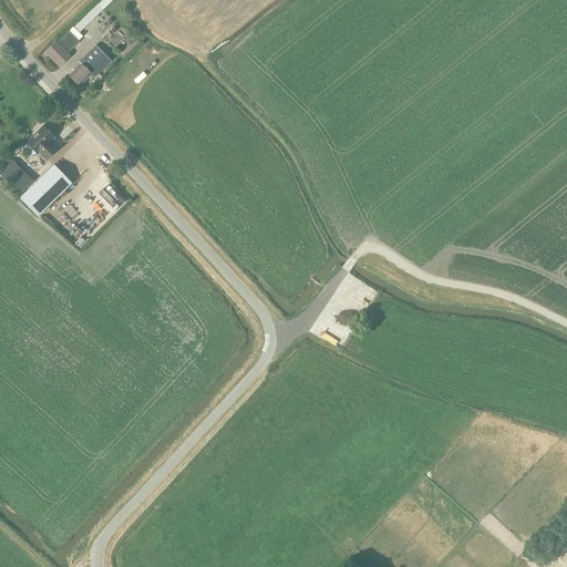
[(44,52),(59,66),(69,57),(55,42),(44,52)]
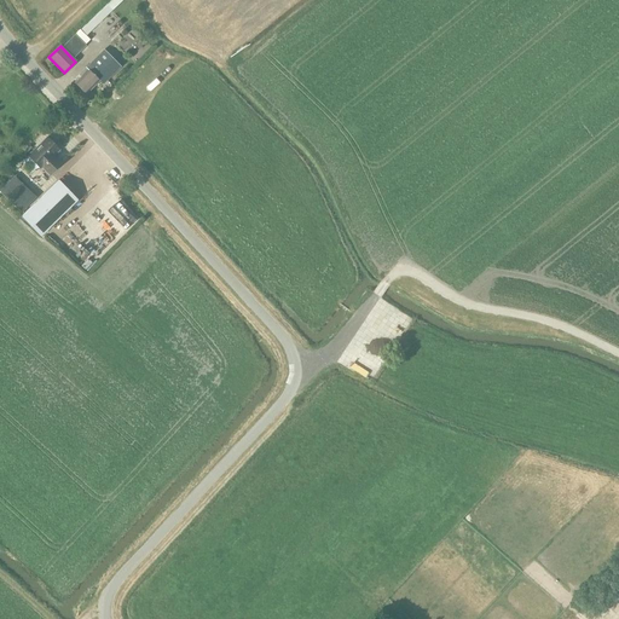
[(75,82),(86,94),(99,81),(103,85),(121,67),(104,50),(79,74),(81,76),(75,82)]
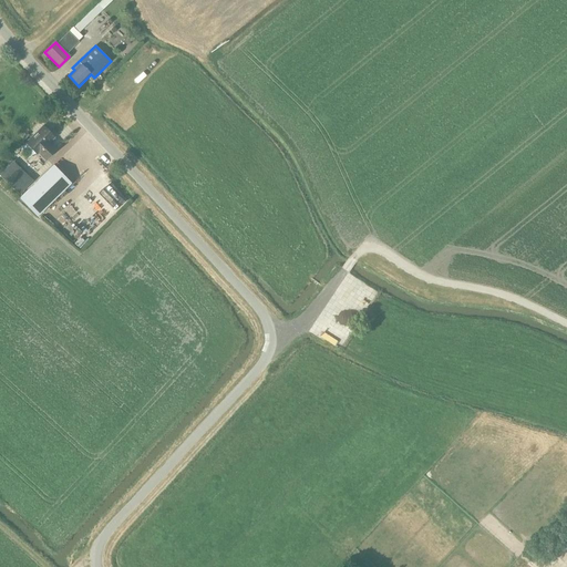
[(26,143),(37,154),(38,153),(45,161),(55,150),(49,143),(54,137),(43,126),(26,143)]
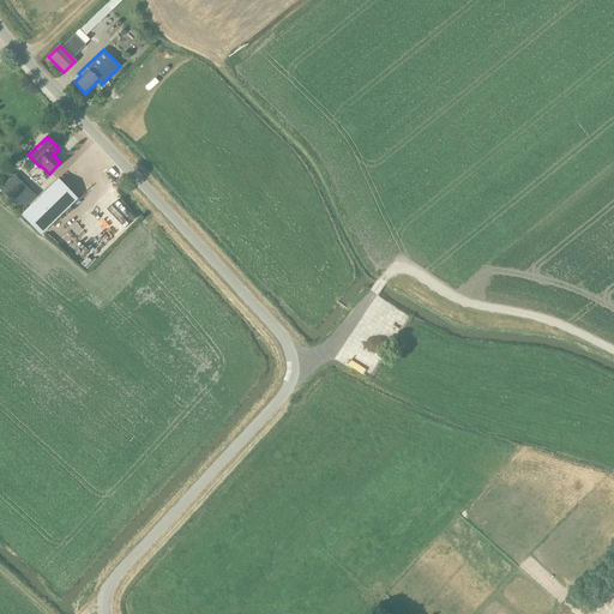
[(23,206),(36,193),(14,173),(1,187),(23,206)]
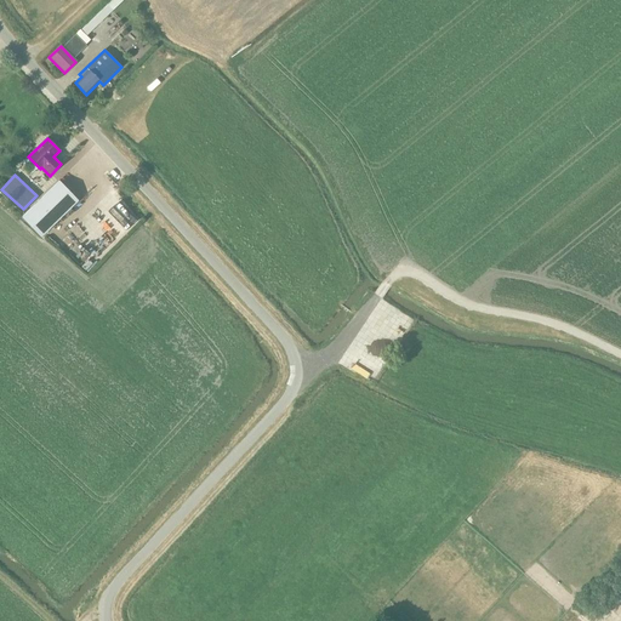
[(58,181),(35,203),(55,223),(78,200),(58,181)]
